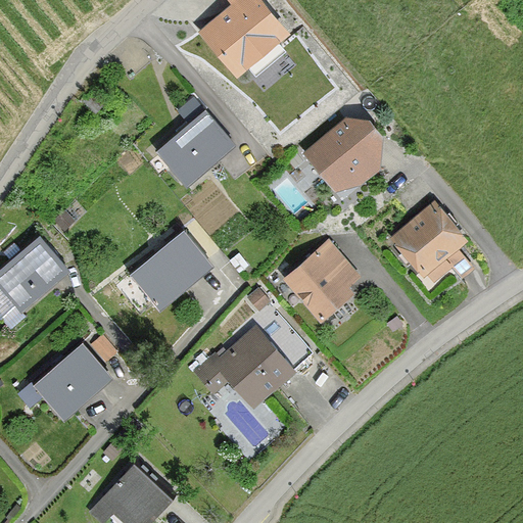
[(237,70),(284,32),(257,0),(232,0),(236,5),(204,32),(237,70)]
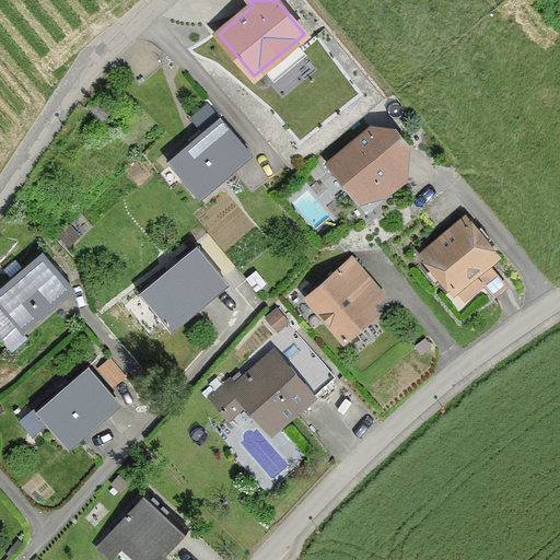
[(220,116),(167,160),(195,191),(216,174),(220,179),(251,153),(220,116)]
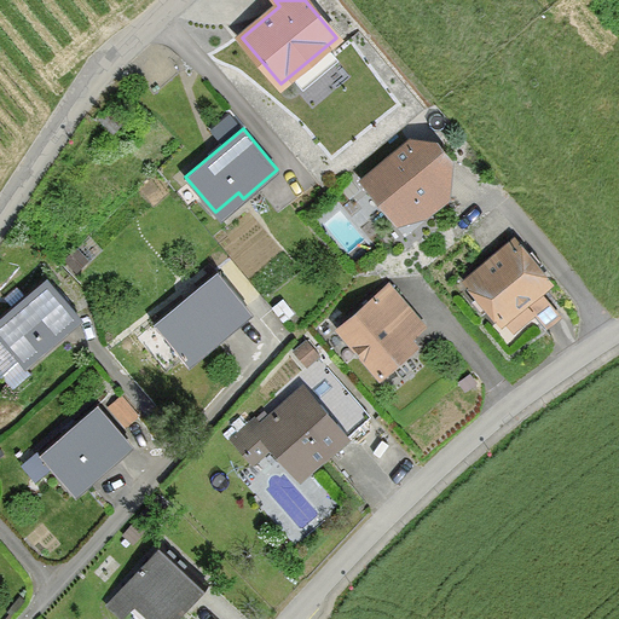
[(410,143),(364,181),(397,219),(416,203),(424,213),(444,197),(447,160),(435,145),(410,143)]
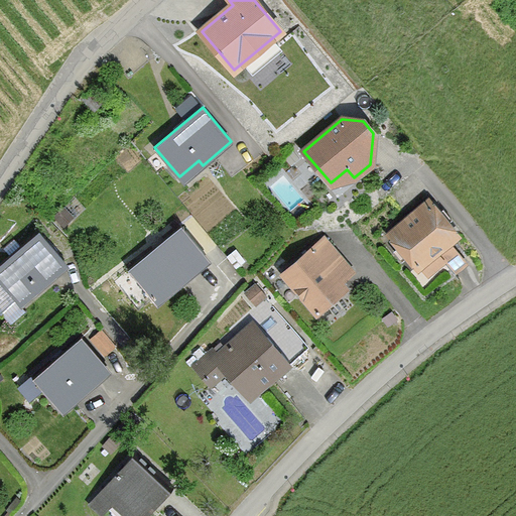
[(430,202),(390,236),(416,267),(457,233),(430,202)]
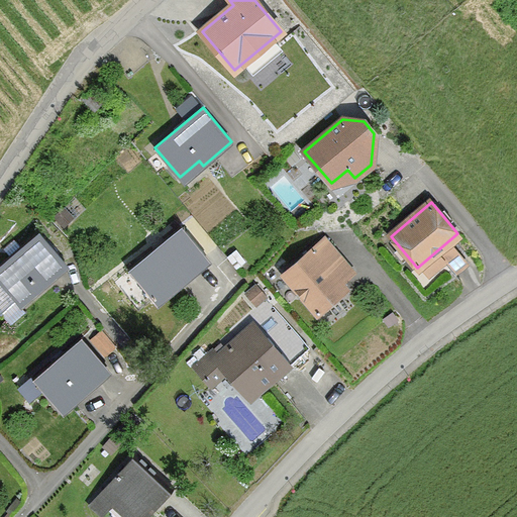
[(129,270),(142,285),(128,297),(138,309),(151,298),(158,305),(210,261),(181,226),(129,270)]
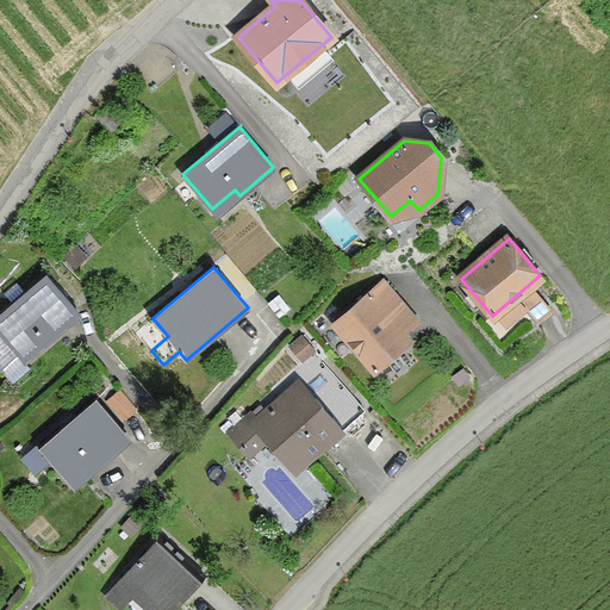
[(24,361),(80,313),(47,273),(0,312),(0,368),(1,372),(19,355),(24,361)]
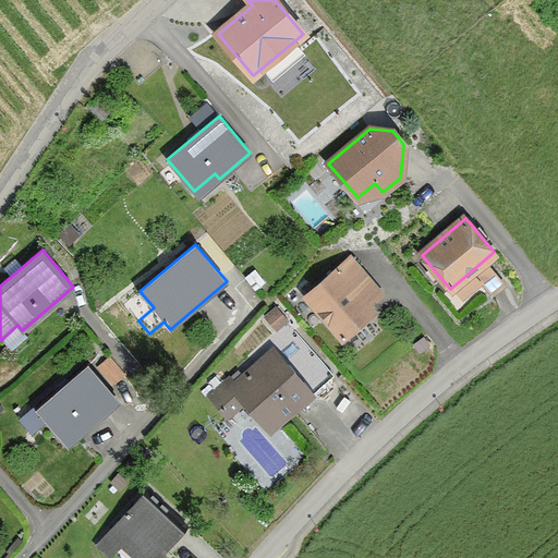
[(337,268),(305,295),(343,339),(375,312),(347,279),(359,268),(350,257),(337,269),(337,268)]
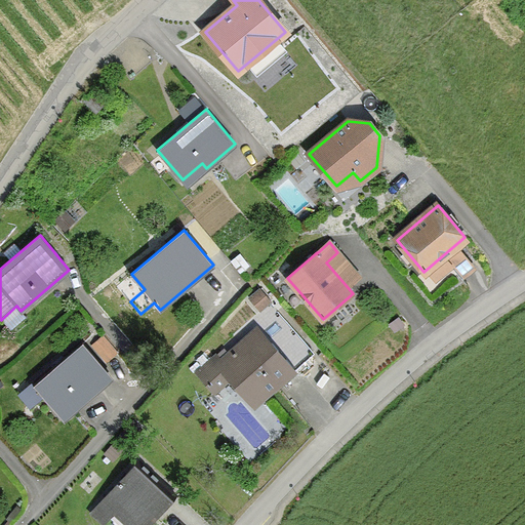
[(313,353),(270,304),(235,334),(243,342),(220,362),(215,356),(197,372),(214,392),(232,376),(255,403),(313,353)]
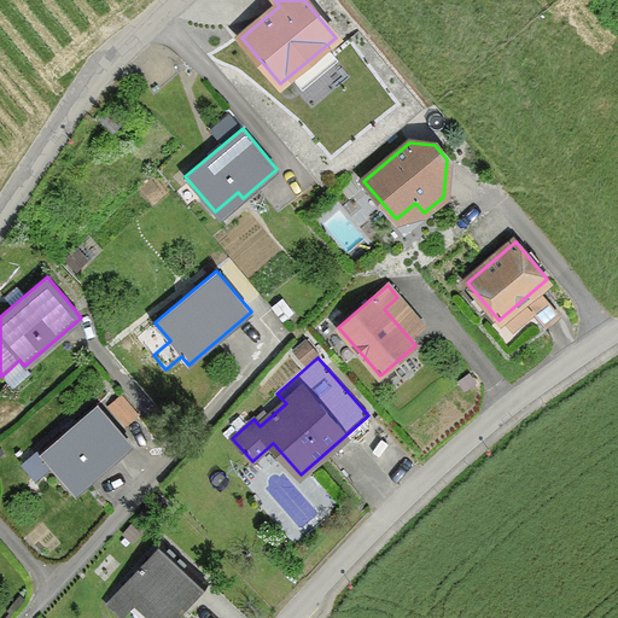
[(97,403),(40,453),(76,494),(132,444),(97,403)]
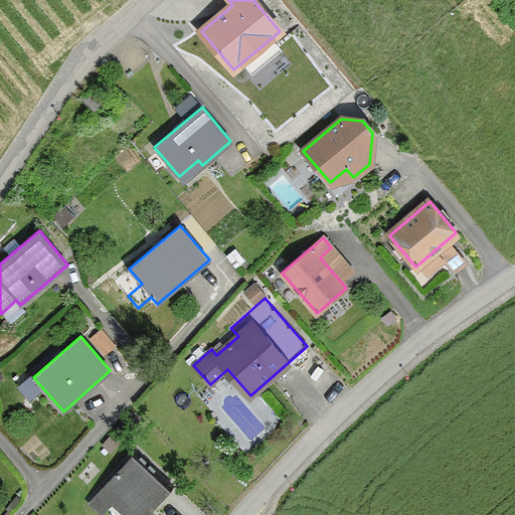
[(145,514),(173,485),(136,452),(90,502),(101,513),(111,502),(126,514),(145,514)]
